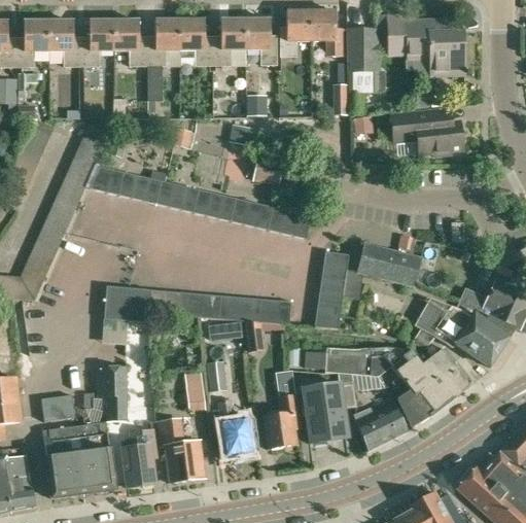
[(337,9),(312,10),(313,40),(327,40),(328,56),(344,56),(343,28),(337,29),(337,9)]
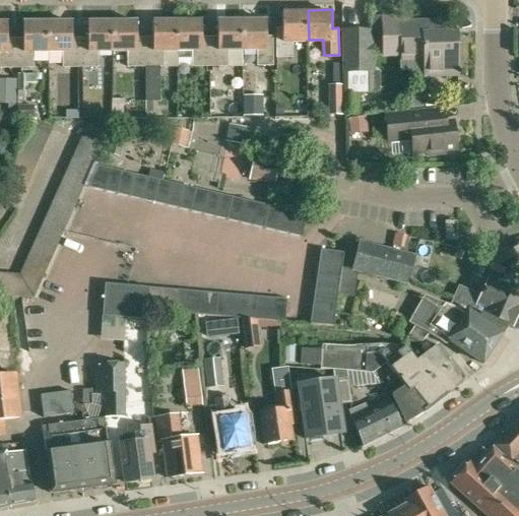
[(309,40),(308,10),(283,11),(284,28),(277,28),(278,56),(294,55),(293,41),(309,40)]
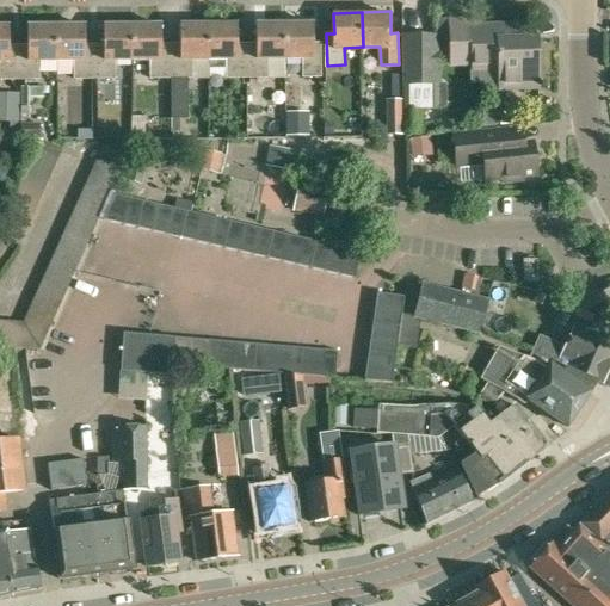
[(479,14),(449,16),(450,44),(451,62),(472,61),(472,79),(498,78),(498,86),(540,85),(537,33),(515,35),(513,20),(479,22),(479,14)]
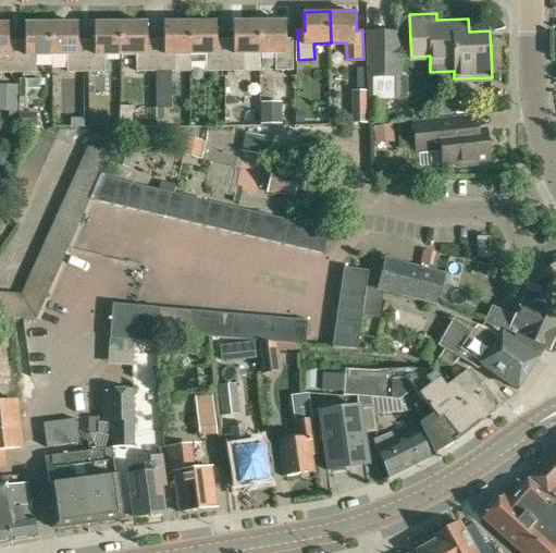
[(286,19),(260,20),(261,52),(278,51),(278,68),(294,68),(294,39),(286,39),(286,19)]
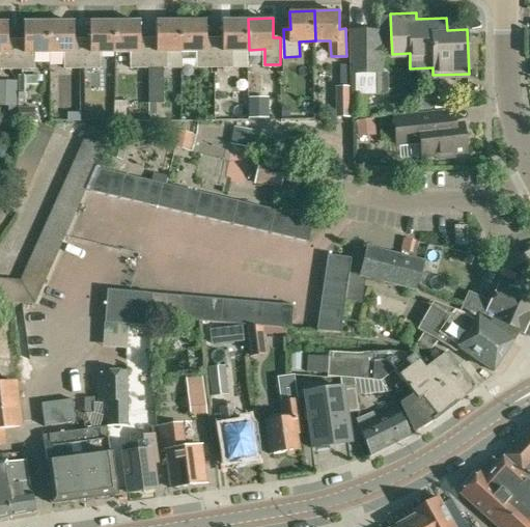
[(116,20),(116,51),(132,50),(132,65),(147,64),(147,37),(141,37),(141,19),(116,20)]
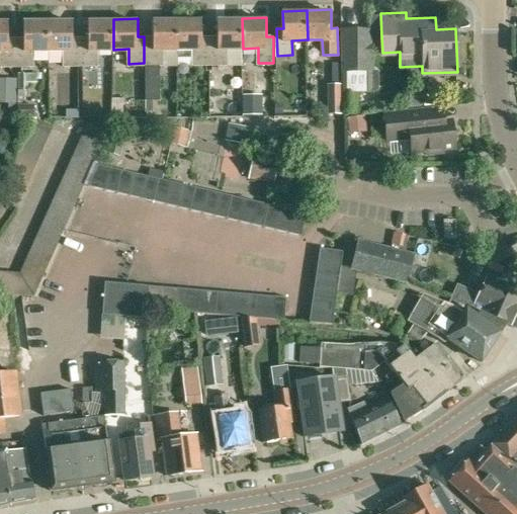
[(178,49),(178,18),(154,18),(154,36),(147,37),(148,64),(163,64),(163,49),(178,49)]
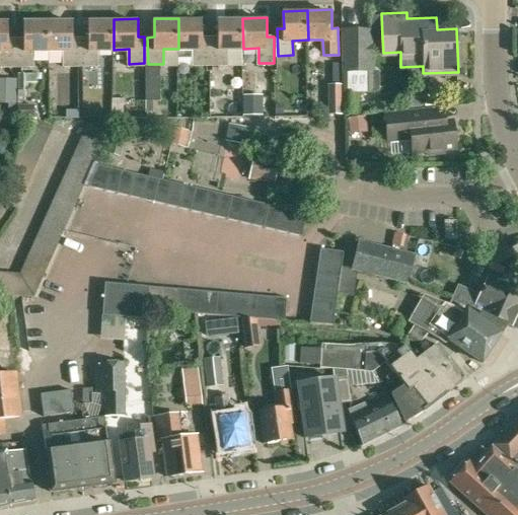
[(178,18),(178,49),(194,49),(194,64),(209,63),(209,37),(203,37),(203,18),(178,18)]
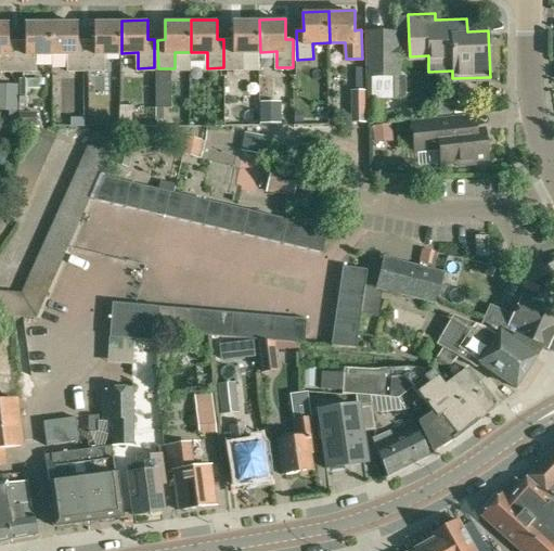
[(260,52),(259,20),(234,20),(234,39),(227,39),(228,68),(244,67),(243,52),(260,52)]
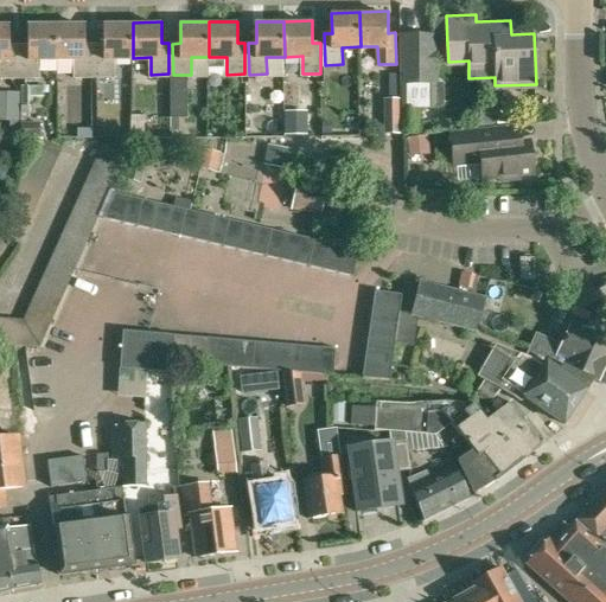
[(0,23),(0,76),(17,76),(17,44),(10,44),(10,23),(0,23)]
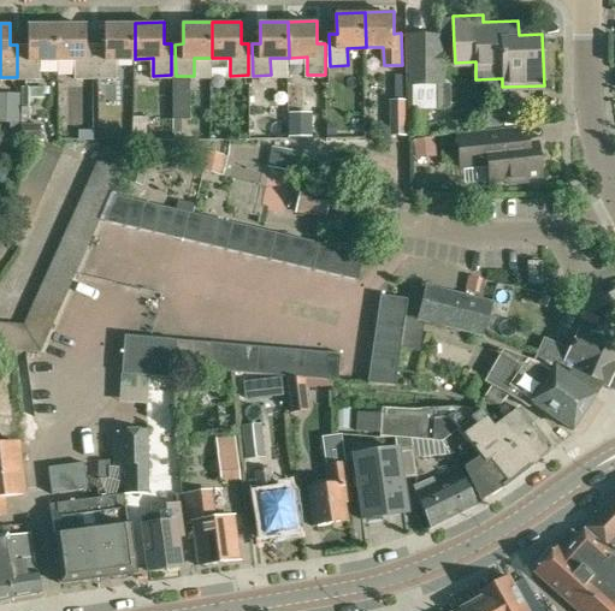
[(58,60),(58,23),(29,23),(30,45),(22,45),(22,77),(40,77),(40,60),(58,60)]
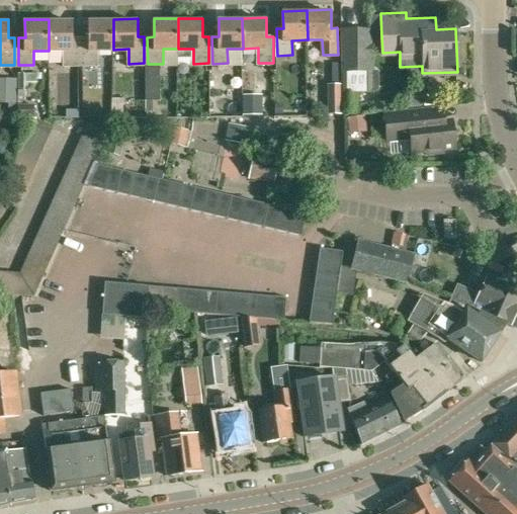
[(73,19),(49,19),(49,51),(64,51),(64,65),(79,65),(79,37),(73,37),(73,19)]
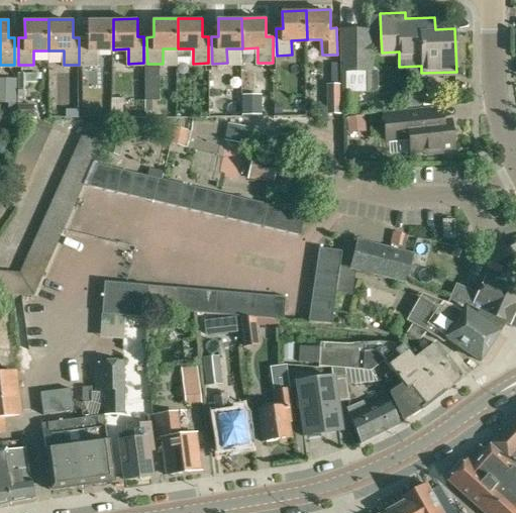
[(113,49),(113,19),(89,19),(89,37),(83,37),(84,64),(97,64),(97,49),(113,49)]
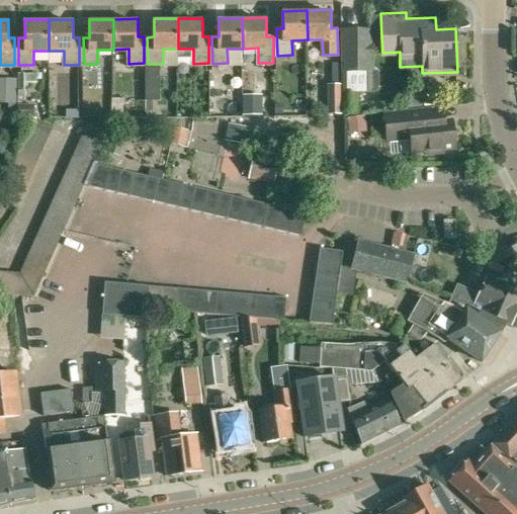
[(342,26),(343,108),(357,107),(357,103),(357,88),(372,88),(372,87),(373,87),(374,86),(375,86),(376,85),(376,84),(377,83),(377,82),(377,74),(376,72),(376,71),(375,70),(374,69),(372,69),(371,68),(366,68),(365,26),(342,26)]
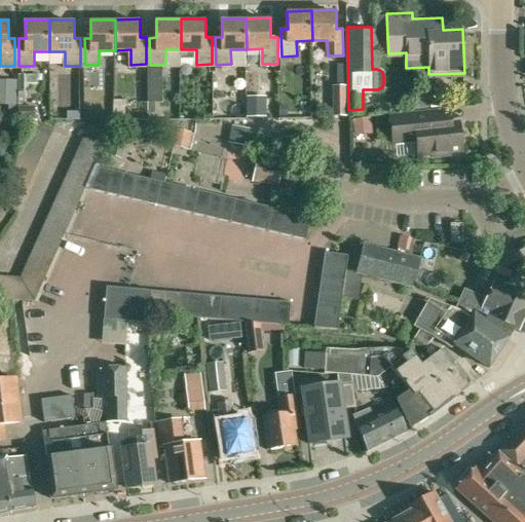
[(27,91),(26,87),(28,87),(28,80),(37,80),(37,71),(17,72),(19,91),(27,91)]
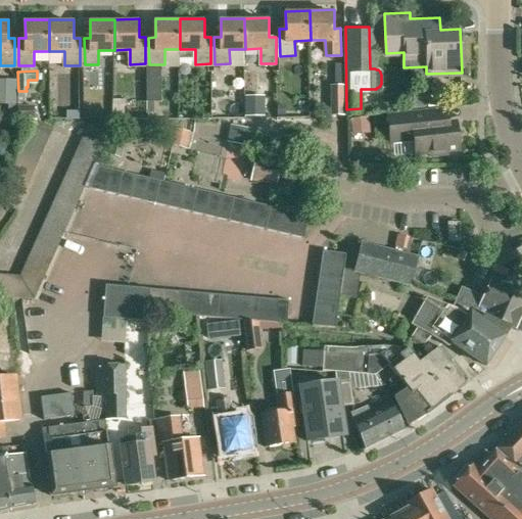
[(0,78),(0,92),(15,92),(15,72),(0,72),(0,78)]
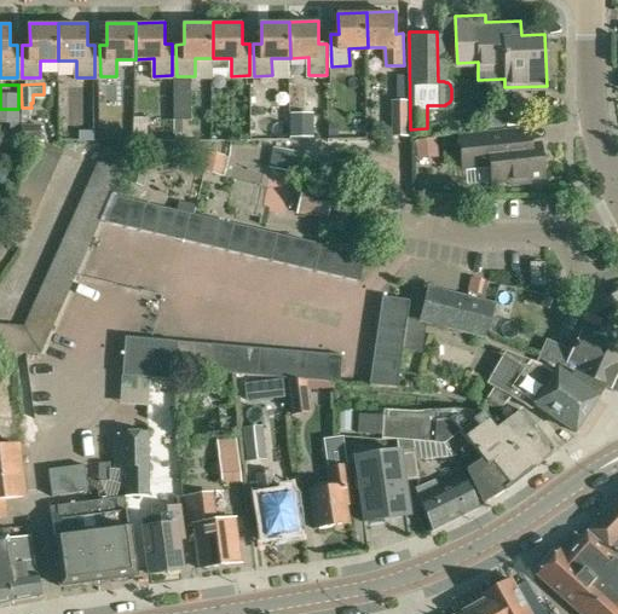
[(409,133),(408,100),(393,100),(393,133),(409,133)]
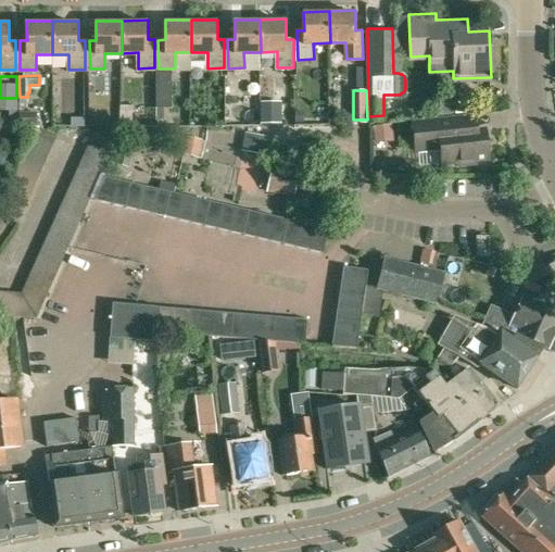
[(455,99),(455,111),(470,110),(469,98),(455,99)]
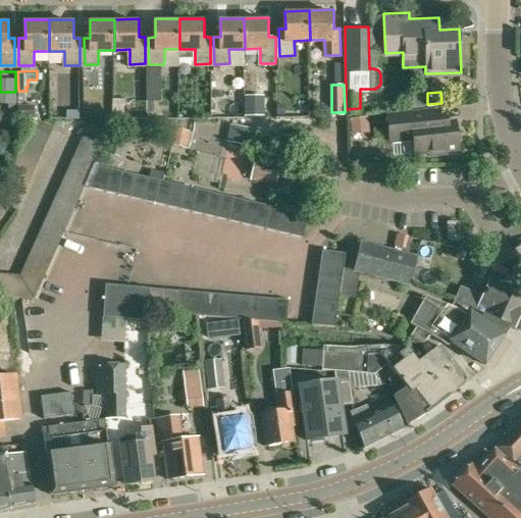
[(33,115),(35,115),(34,102),(18,102),(19,116),(33,115)]
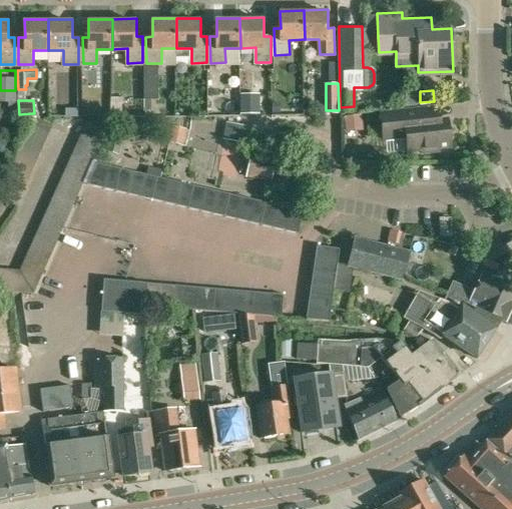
[(421,108),(382,112),(384,137),(407,135),(409,150),(423,148),(423,152),(440,150),(439,146),(451,145),(448,118),(441,119),(439,106),(421,108)]
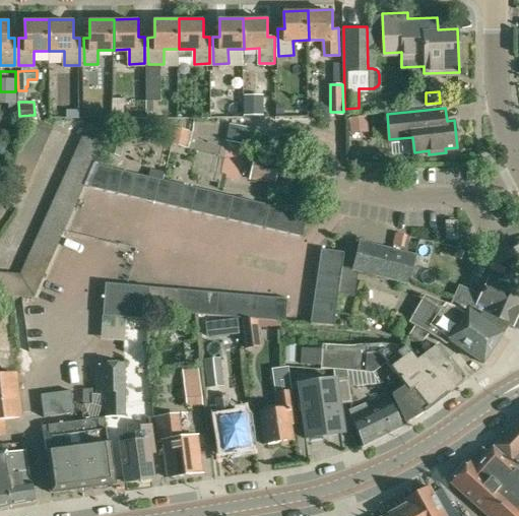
[(374,111),(354,115),(358,132),(378,128),(374,111)]
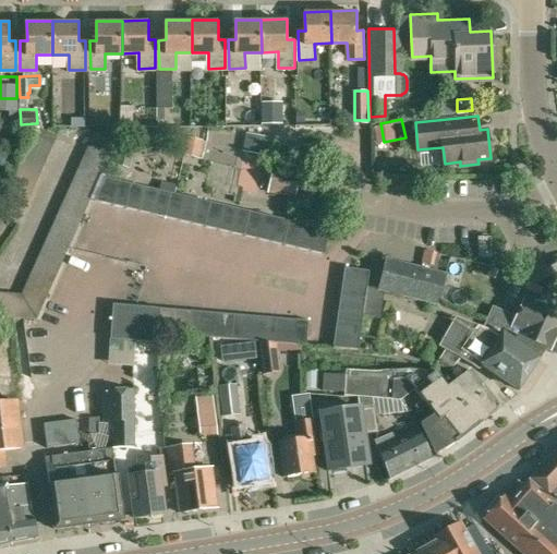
[(0,206),(21,215),(25,203),(57,133),(35,124),(2,194),(0,200),(0,206)]
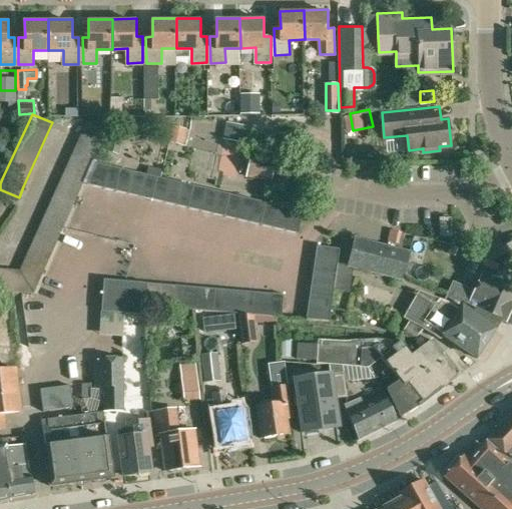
[(0,288),(35,291),(106,127),(87,118),(20,267),(0,265),(0,288)]
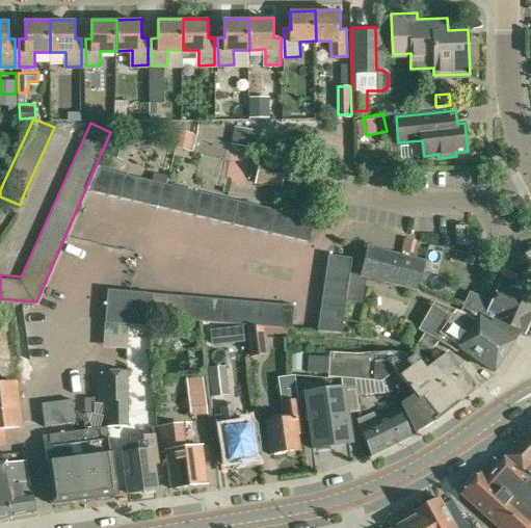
[(188,126),(183,147),(197,150),(203,129),(188,126)]
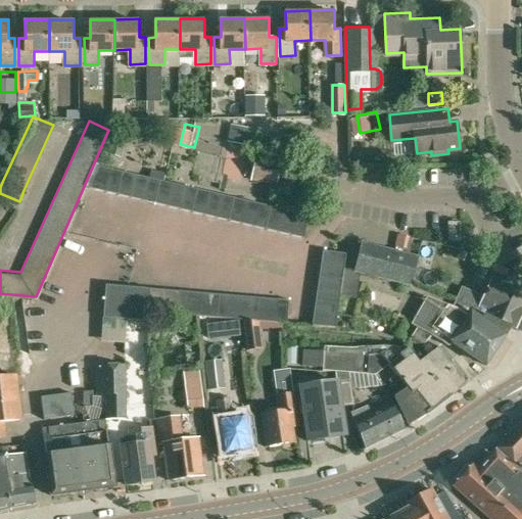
[(280,161),(255,156),(251,177),(277,181),(280,161)]
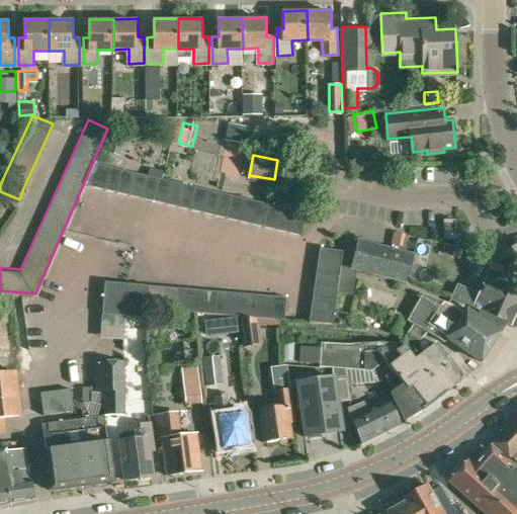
[(98,185),(105,163),(97,162),(97,163),(88,183),(98,185)]
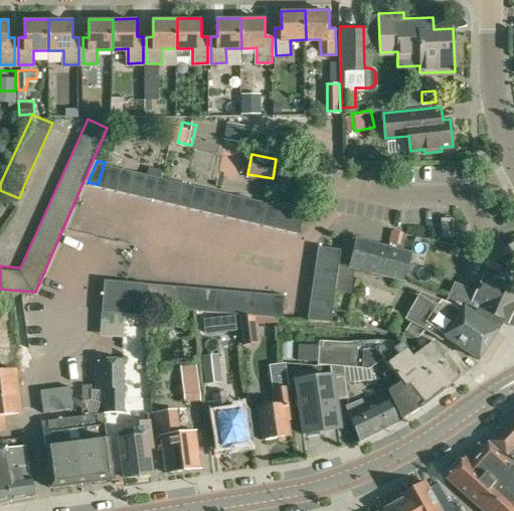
[(105,162),(98,184),(111,187),(116,165),(105,162)]
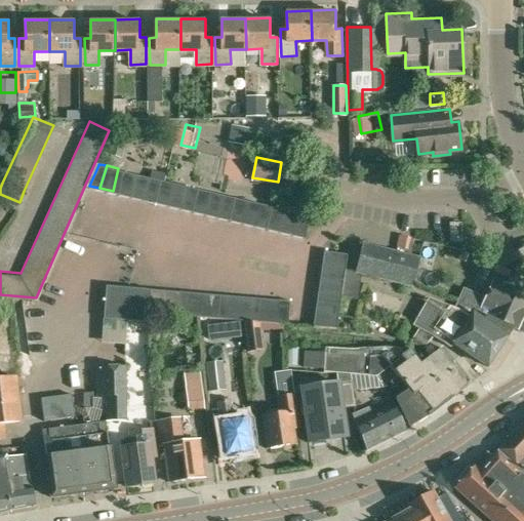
[(131,171),(118,168),(113,191),(125,194),(131,171)]
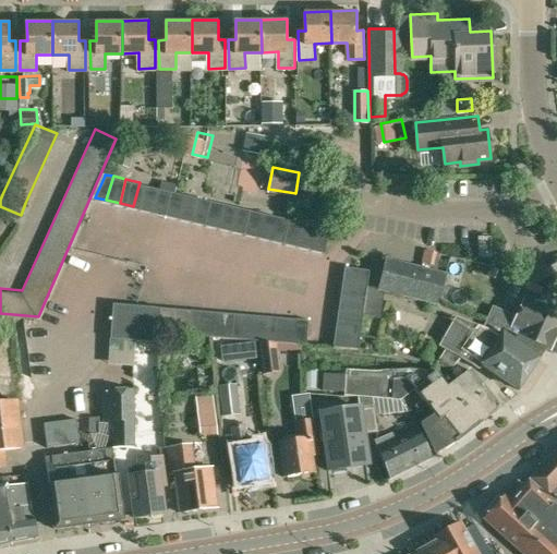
[(140,182),(133,206),(143,208),(150,184),(140,182)]
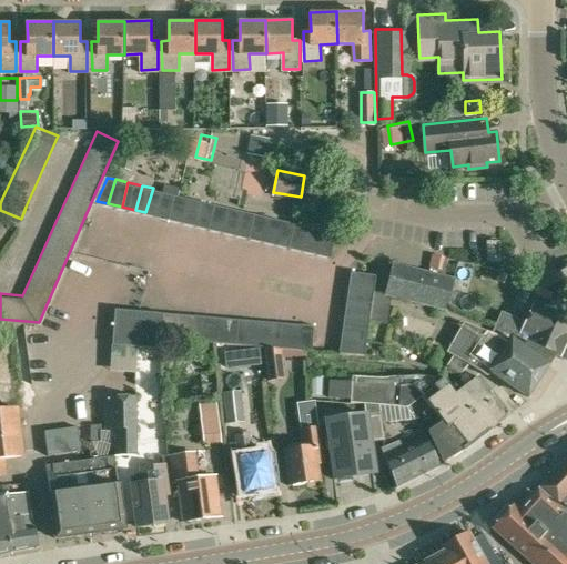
[(166,191),(153,188),(145,212),(160,215),(166,191)]
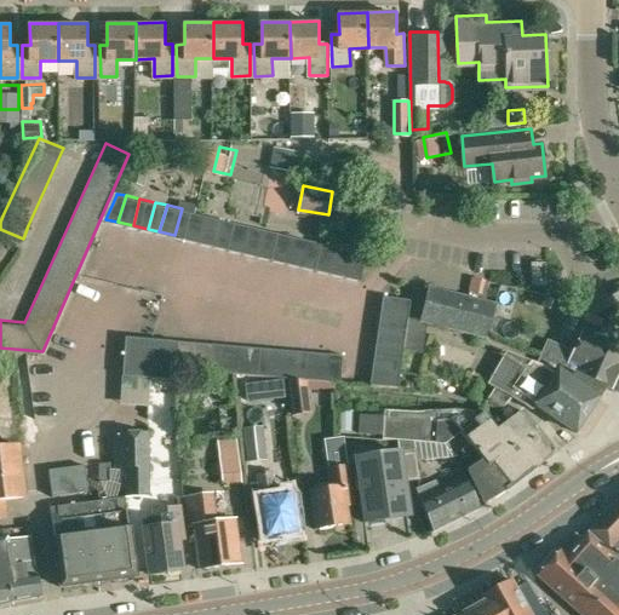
[(196,212),(182,208),(175,235),(190,239),(196,212)]
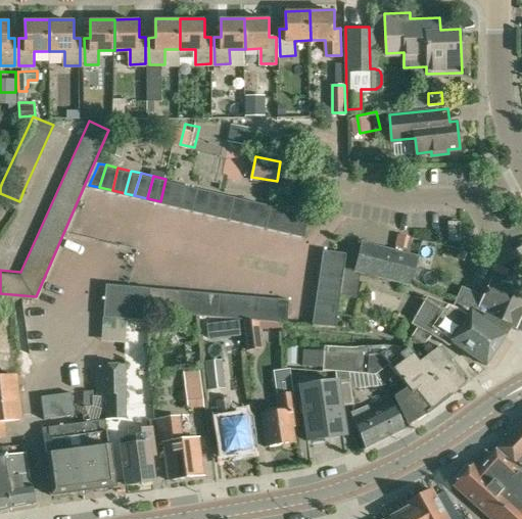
[(165,179),(160,201),(172,204),(179,182),(165,179)]
